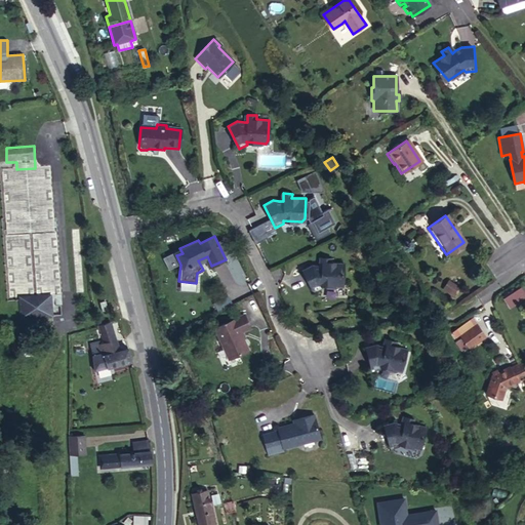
[(313,266),(304,271),(316,292),(322,289),(322,286),(341,287),(344,284),(345,264),(331,263),(332,258),(323,258),(323,266),(320,266),(313,266)]
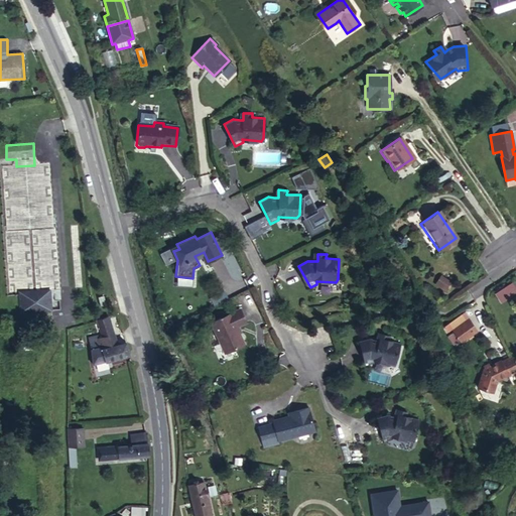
[(434,283),(444,291),(452,281),(441,273),(434,283)]
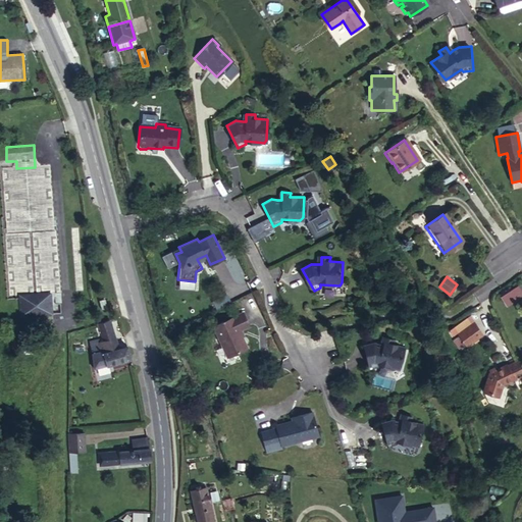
[(507,307),(521,297),(521,291),(518,284),(500,296),(507,307)]
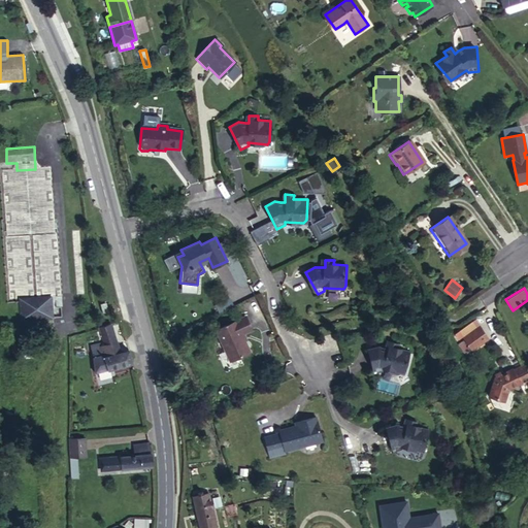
[(107,292),(93,295),(94,301),(108,298),(107,292)]
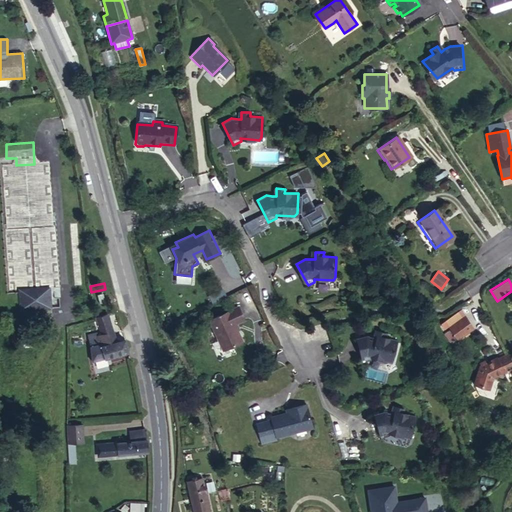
[(50,288),(19,290),(20,312),(28,312),(28,322),(45,321),(45,311),(52,311),(50,288)]
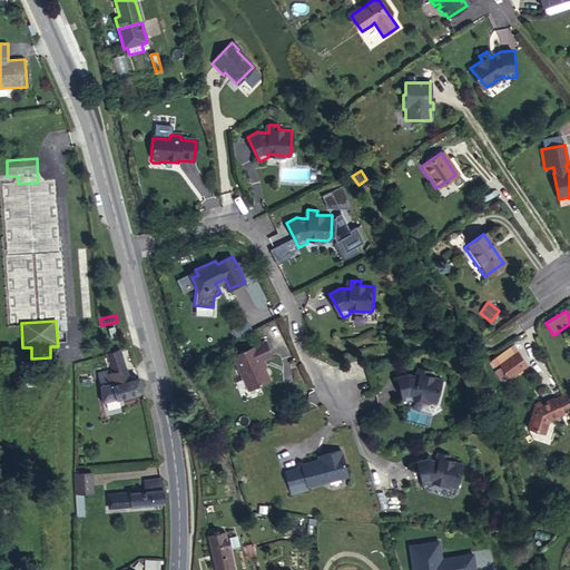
[(266,341),(234,355),(249,389),(271,380),(262,361),(273,355),(266,341)]
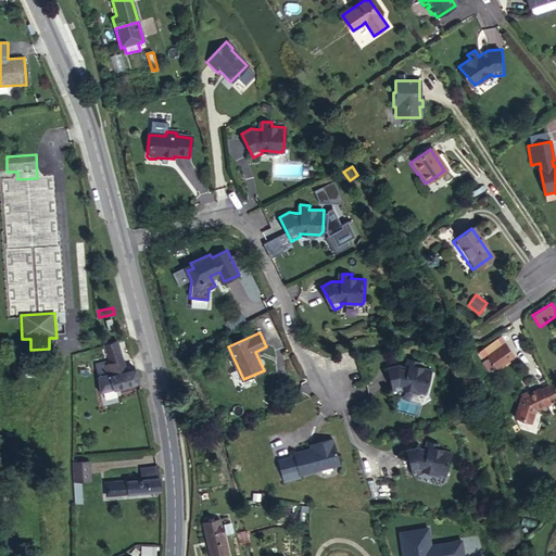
[(126,371),(117,341),(104,345),(110,363),(96,367),(99,376),(101,393),(140,382),(136,368),(126,371)]
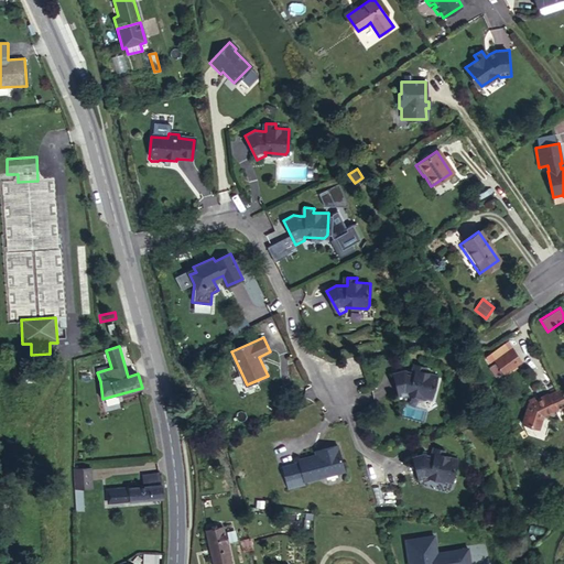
[(512,346),(500,353),(503,360),(516,353),(512,346)]
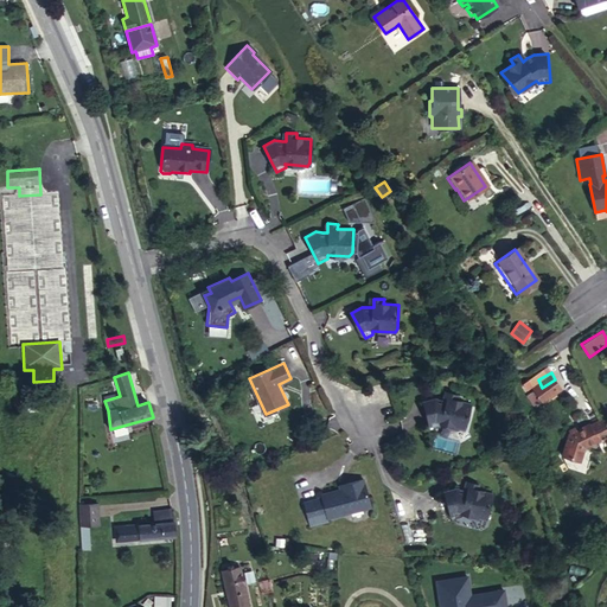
[(555,379),(542,388),(538,379),(530,384),(540,400),(560,388),(555,379)]
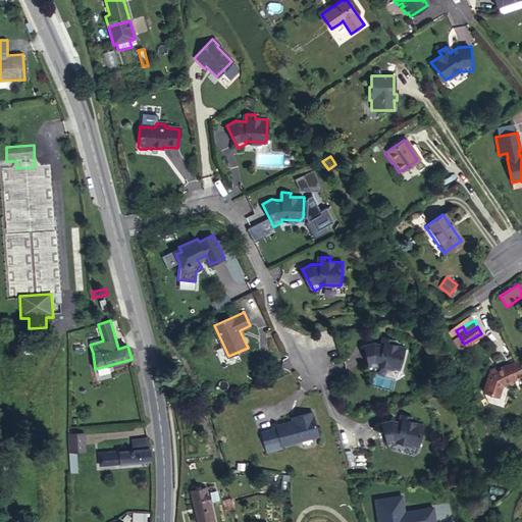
[(375,345),(365,348),(371,371),(379,369),(380,367),(399,372),(402,370),(407,350),(395,347),(396,343),(386,341),(384,348),(381,347),(375,345)]
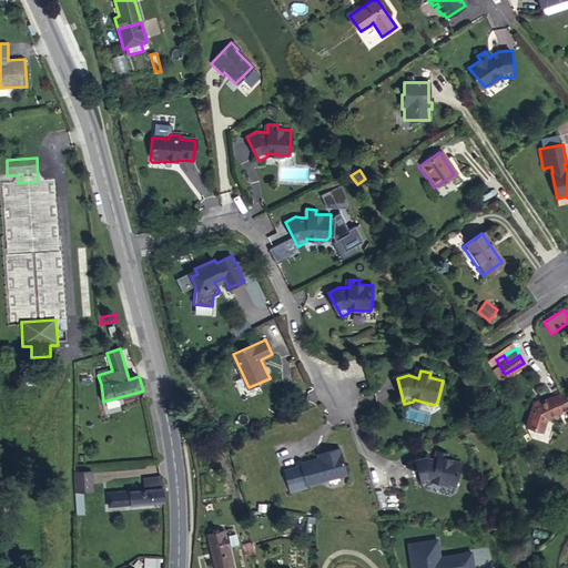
[(567,408),(567,402),(564,392),(553,396),(533,404),(526,425),(543,430),(547,418),(567,408)]
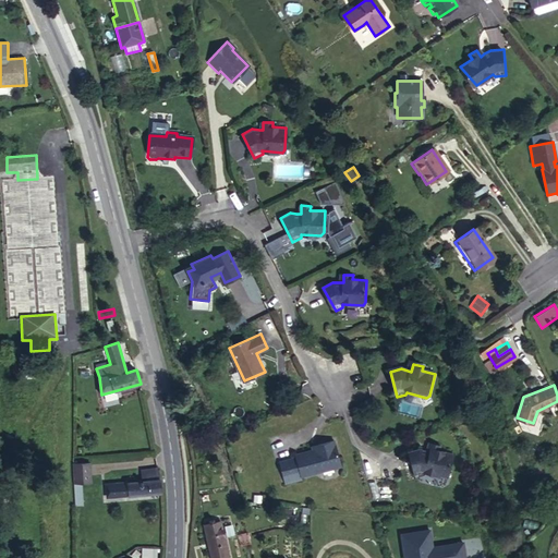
[(341,466),(336,440),(319,445),(320,448),(315,449),(298,452),(298,456),(280,458),(283,474),(301,471),(301,475),(341,466)]
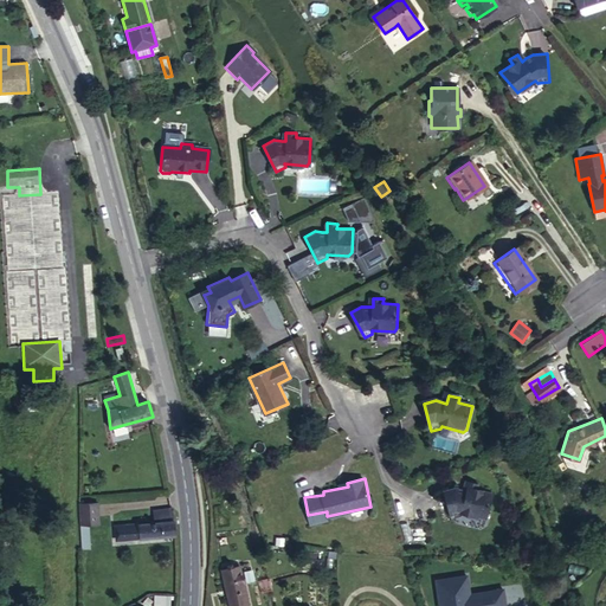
[(444,490),(452,517),(462,515),(463,513),(484,517),(488,515),(492,491),(478,488),(479,483),(469,481),(468,489),(464,489),(456,487),(444,490)]
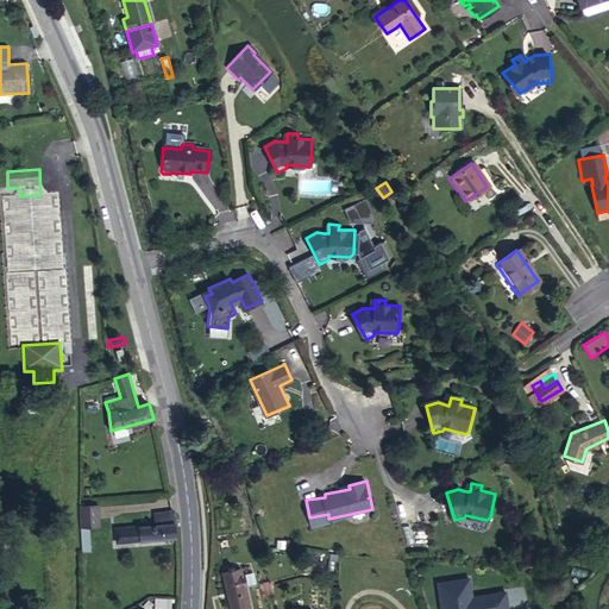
[(99,506),(81,506),(81,527),(90,527),(100,527),(99,506)]
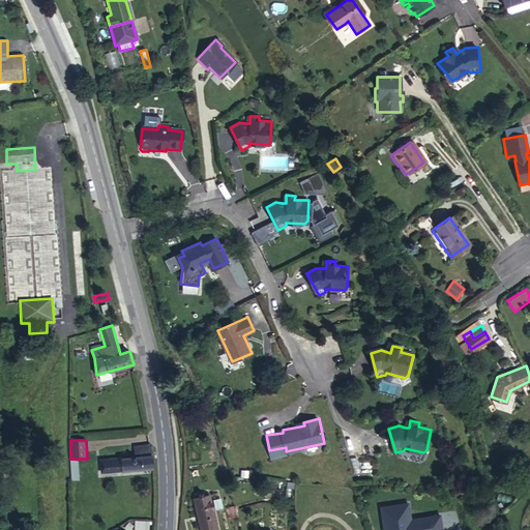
[(151,453),(150,444),(134,446),(135,457),(102,460),(104,472),(153,468),(154,468),(152,454),(151,453)]
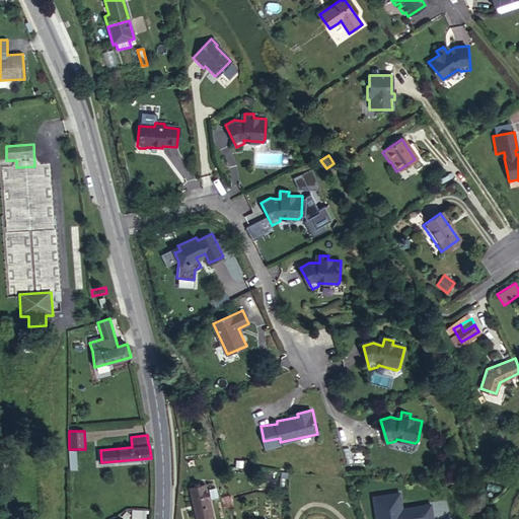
[(77,459),(69,459),(70,470),(77,470),(77,459)]
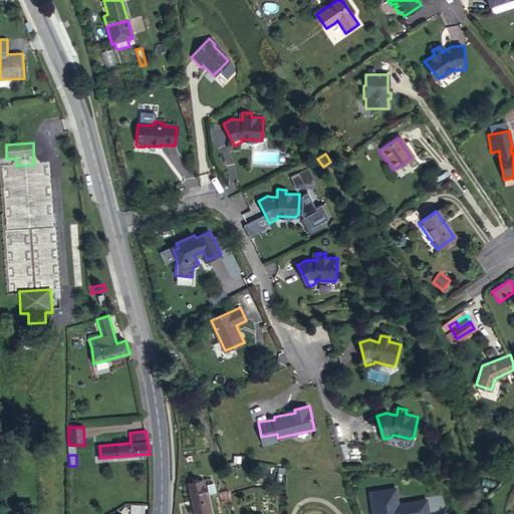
[(210,513),(203,481),(188,484),(195,513),(210,513)]
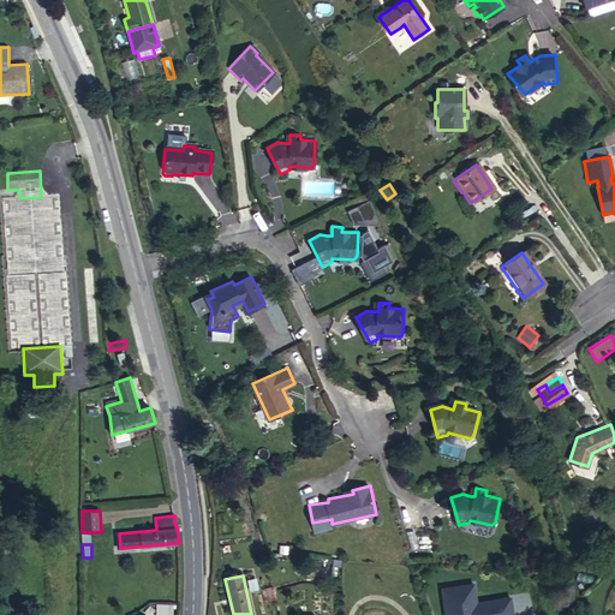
[(472,584),(442,589),(445,614),(512,614),(509,597),(476,603),(472,584)]
